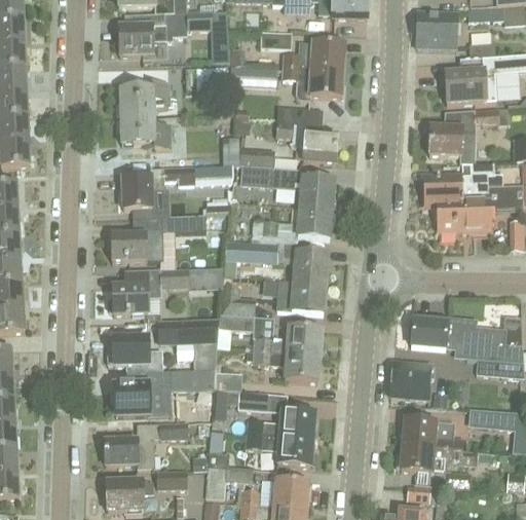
[(0,0),(0,15),(24,15),(23,0),(0,0)]
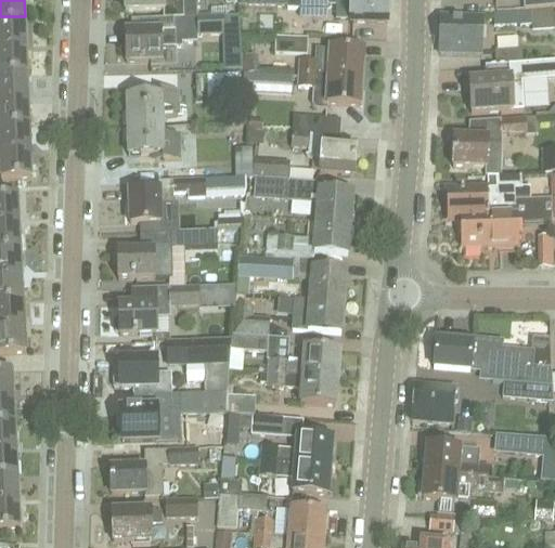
[(164,4),(164,13),(197,12),(196,0),(125,0),(125,5),(164,4)]
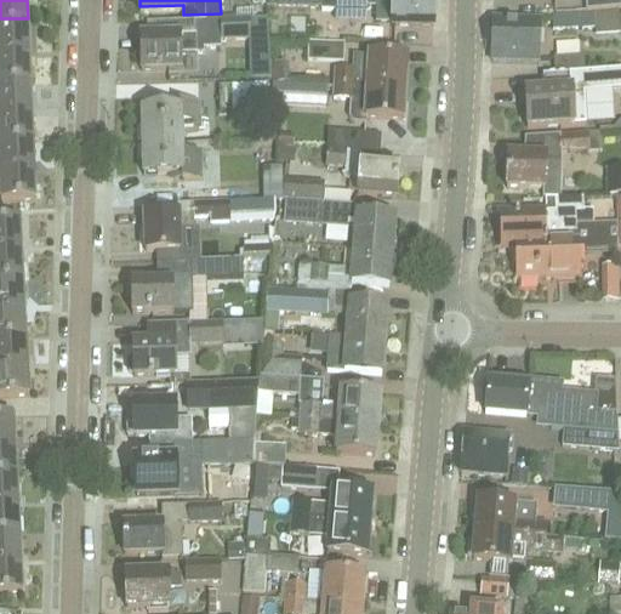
[(366,0),(391,0),(391,17),(433,18),(433,0),(366,0)]
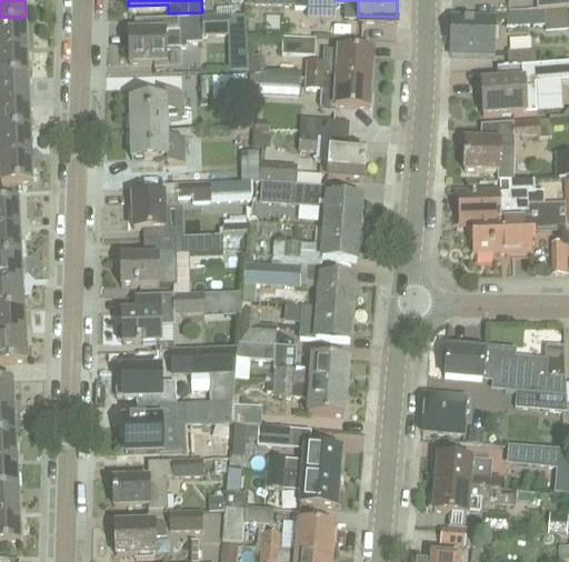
[(246,7),(231,8),(232,26),(247,26),(246,7)]
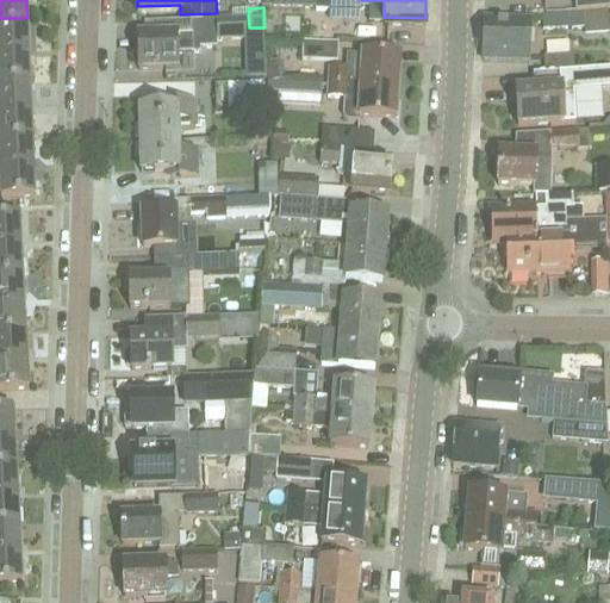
[(543,24),(585,23),(584,7),(542,10),(543,24)]
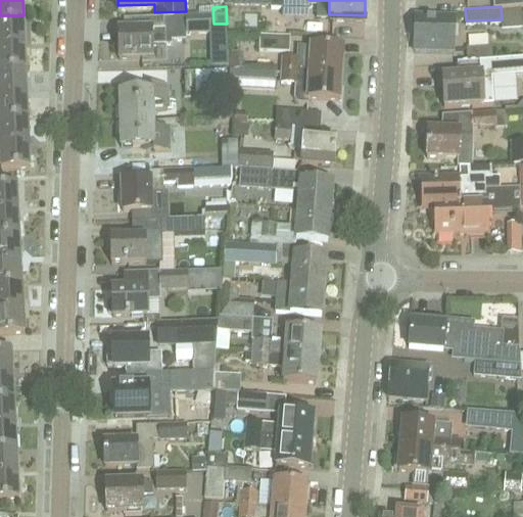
[(186,11),(186,29),(209,28),(209,10),(186,11)]
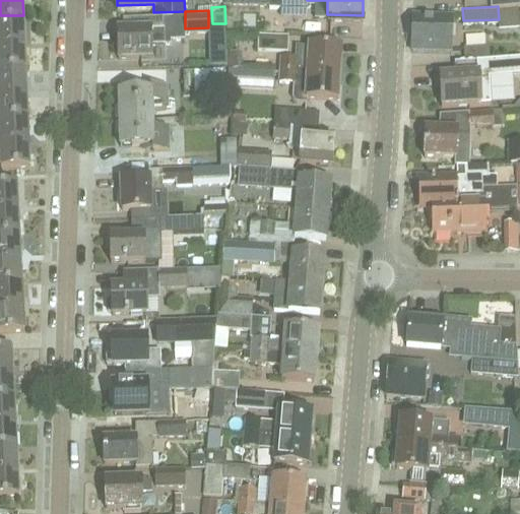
[(450,49),(451,11),(412,10),(411,47),(450,49)]
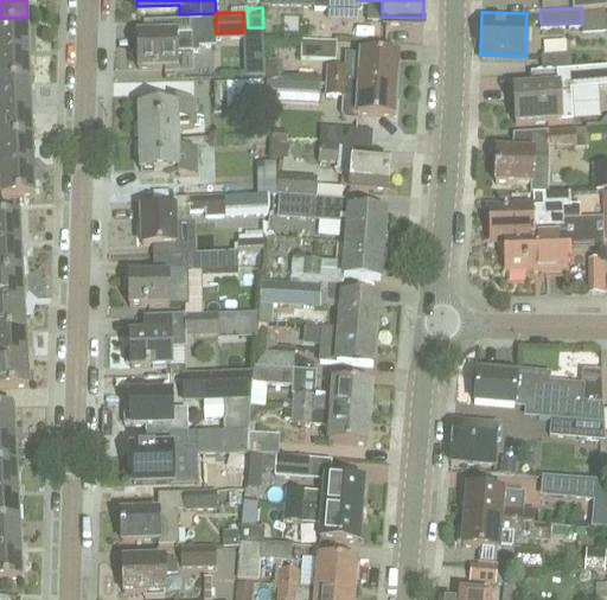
[(199,40),(216,39),(216,33),(216,13),(179,14),(171,14),(172,29),(136,30),(138,63),(177,62),(177,45),(199,45),(199,40)]
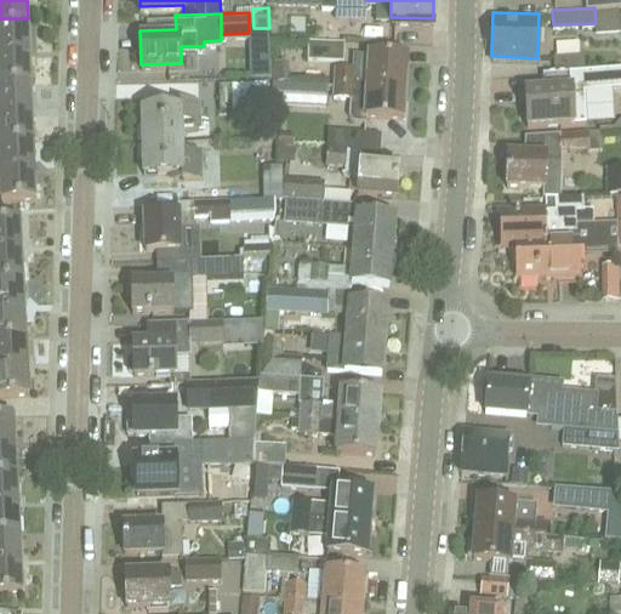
[(0,47),(29,47),(28,18),(0,18),(0,47)]
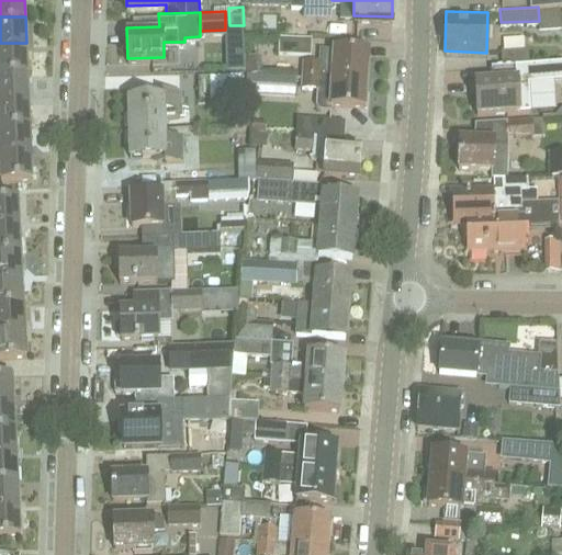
[(311,51),(311,33),(280,32),(279,48),(311,51)]
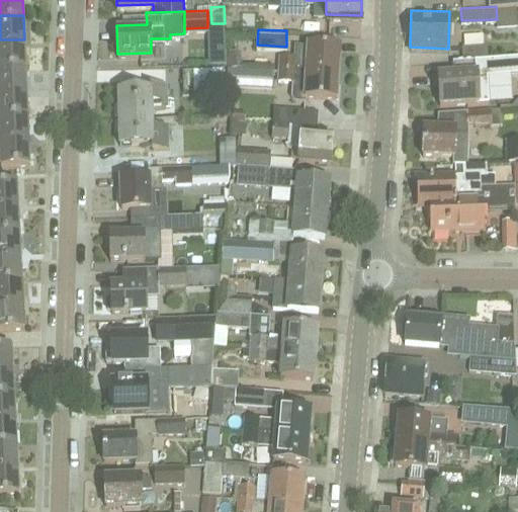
[(0,64),(25,64),(24,39),(0,39),(0,64)]
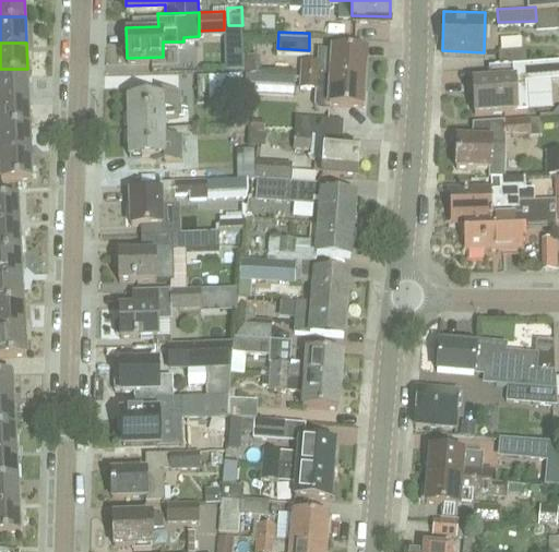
[(301,56),(300,71),(317,72),(364,74),(366,45),(333,43),(333,46),(318,45),(317,57),(301,56)]
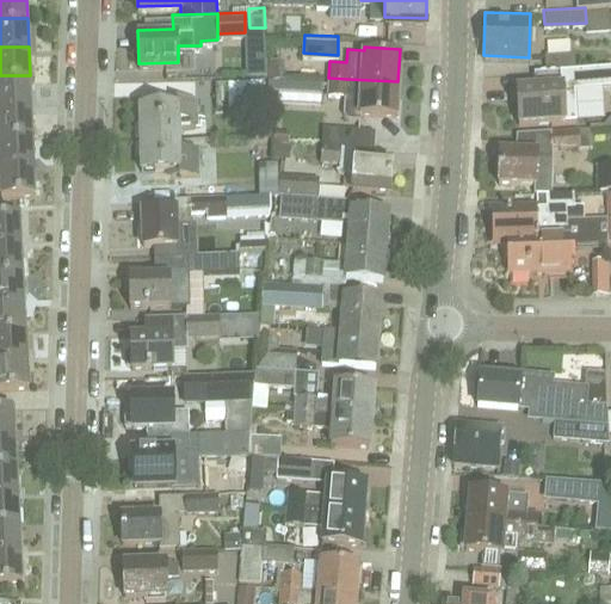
[(544,51),(545,68),(575,67),(574,49),(544,51)]
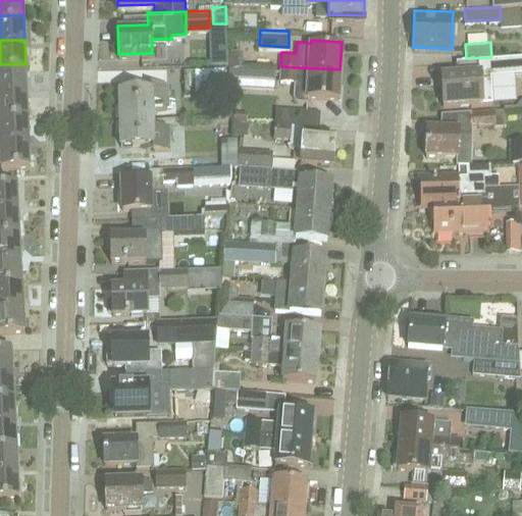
[(466,58),(465,58),(466,70),(440,71),(441,103),(490,100),(489,74),(521,72),(521,55),(491,57),(466,58)]
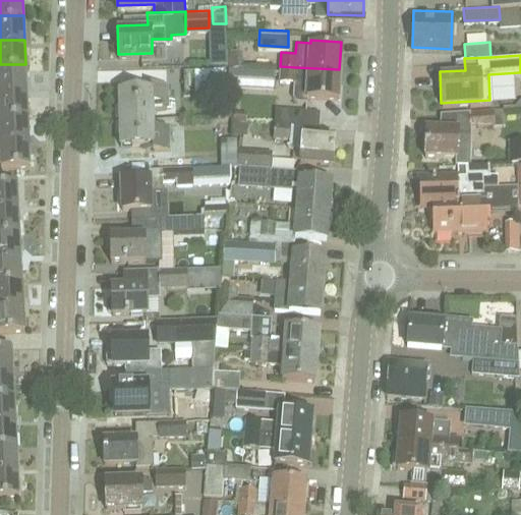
[(0,64),(0,89),(26,89),(25,64),(0,64)]
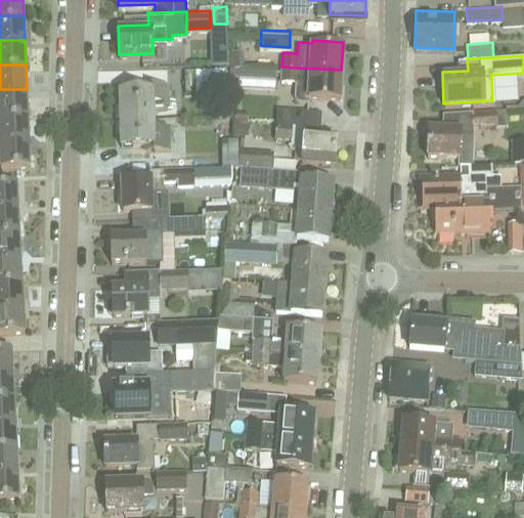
[(227,94),(226,67),(193,68),(194,88),(194,96),(227,94)]
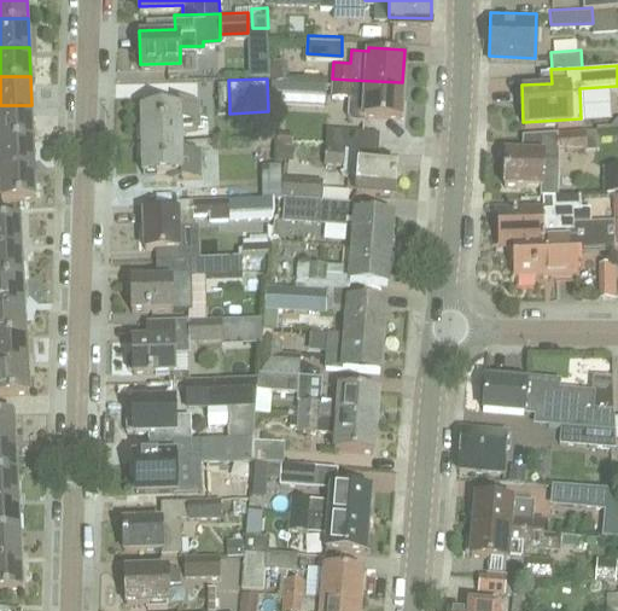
[(400,114),(402,82),(350,80),(332,79),(332,92),(349,93),(348,111),(351,116),(365,117),(366,111),(400,114)]
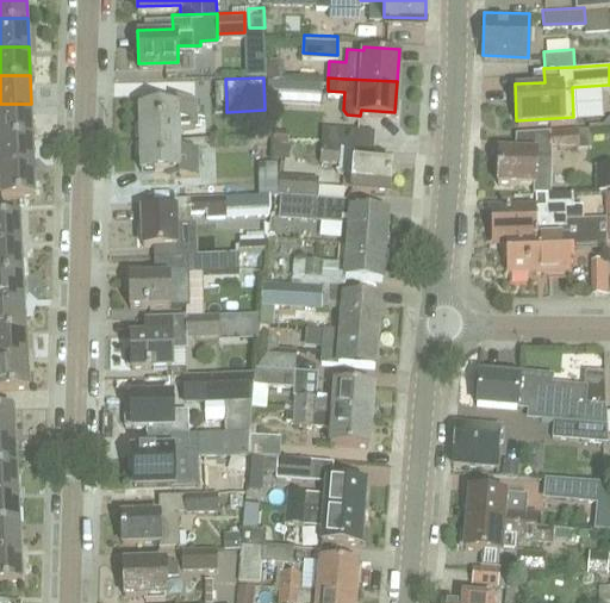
[(290,124),(288,94),(275,95),(277,124),(290,124)]
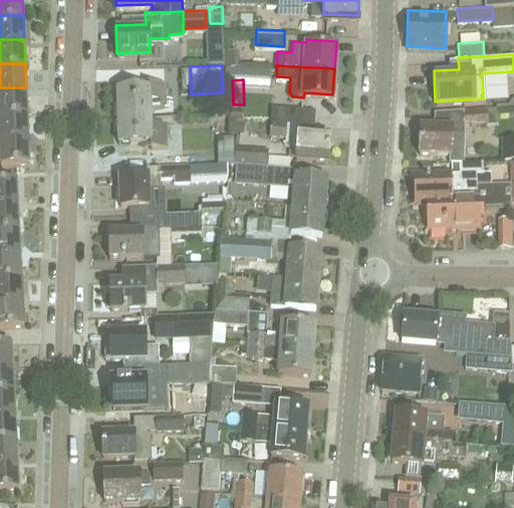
[(118,112),(152,112),(151,102),(166,102),(165,80),(150,81),(150,86),(118,86),(118,112)]
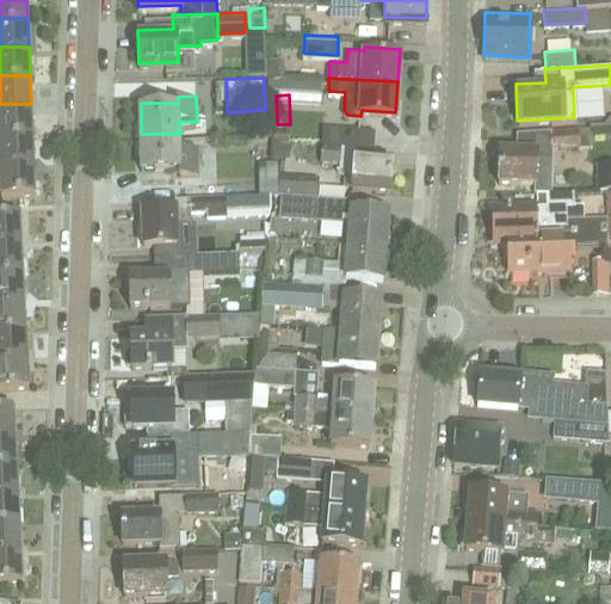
[(0,134),(32,133),(31,104),(0,104),(0,134)]
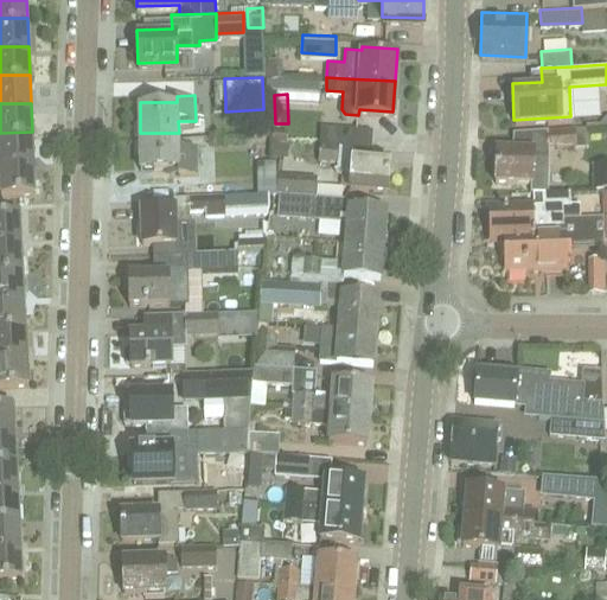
[(370,144),(371,126),(338,123),(337,142),(339,142),(353,142),(370,144)]
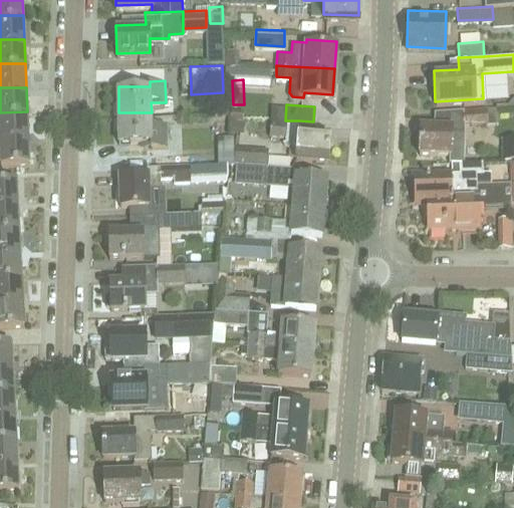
[(465,123),(486,121),(485,107),(465,108),(465,123)]
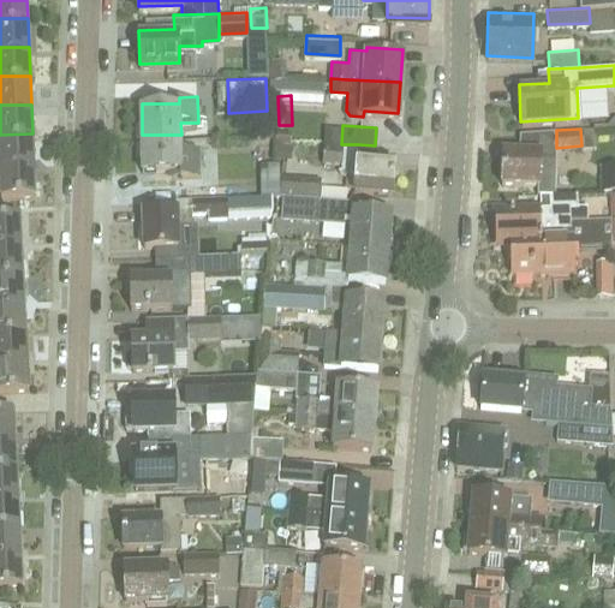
[(0,164),(34,162),(33,133),(0,135),(0,164)]
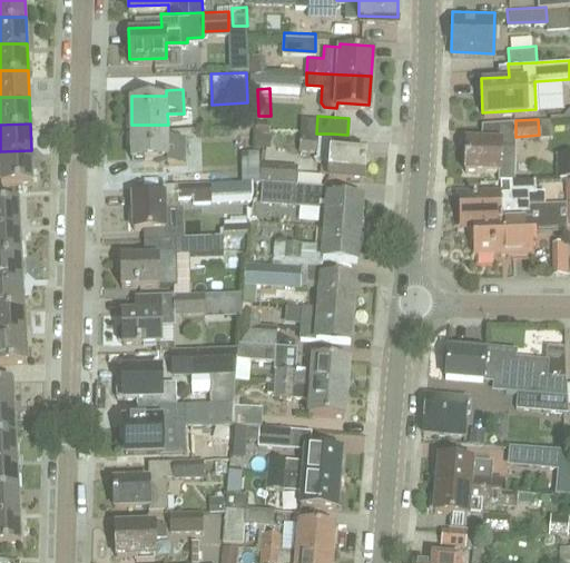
[(185,136),(168,136),(168,125),(131,125),(133,156),(168,155),(168,159),(185,159),(185,136)]
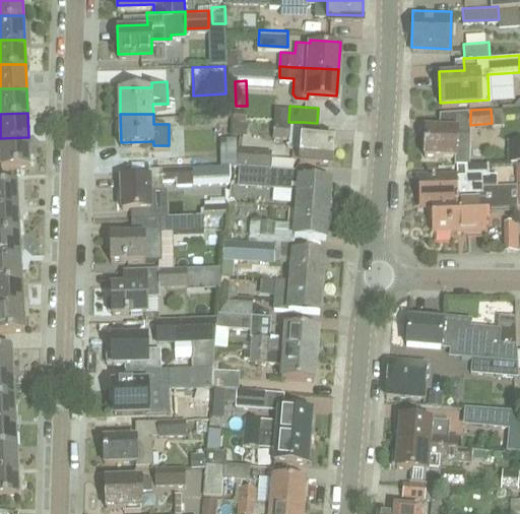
[(272,136),(288,137),(289,122),(273,121),(272,136)]
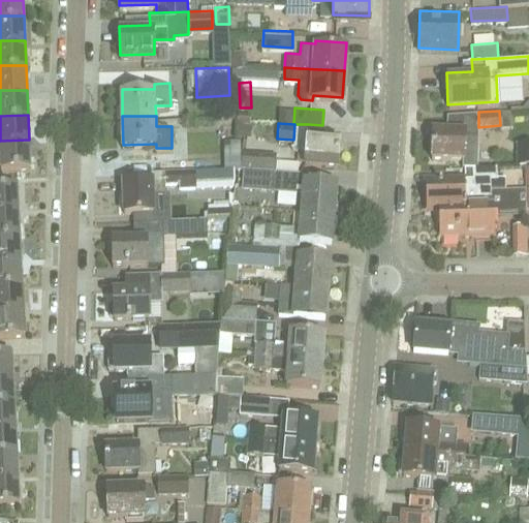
[(296,124),(294,124),(293,140),(292,145),(297,149),(305,149),(304,162),(337,164),(339,136),(307,133),(308,124),(296,124)]
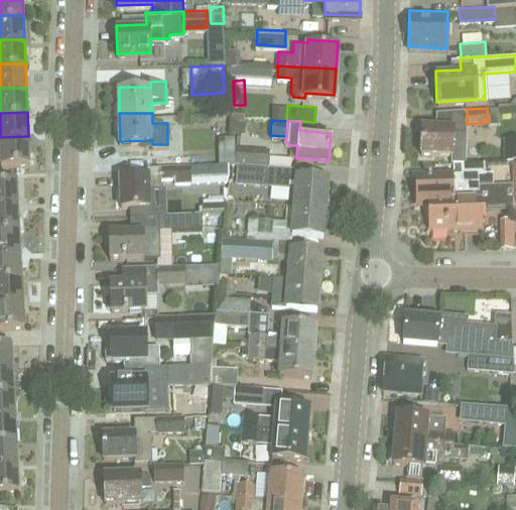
[(450,159),(462,159),(466,159),(467,130),(454,130),(455,126),(422,124),(421,151),(452,152),(450,159)]
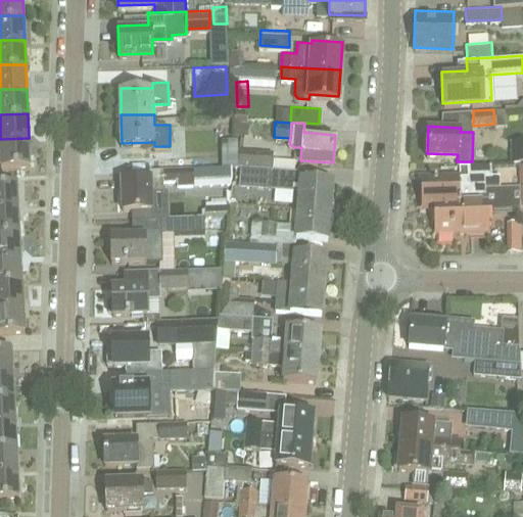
[(0,158),(0,165),(30,162),(29,138),(0,139),(0,158)]
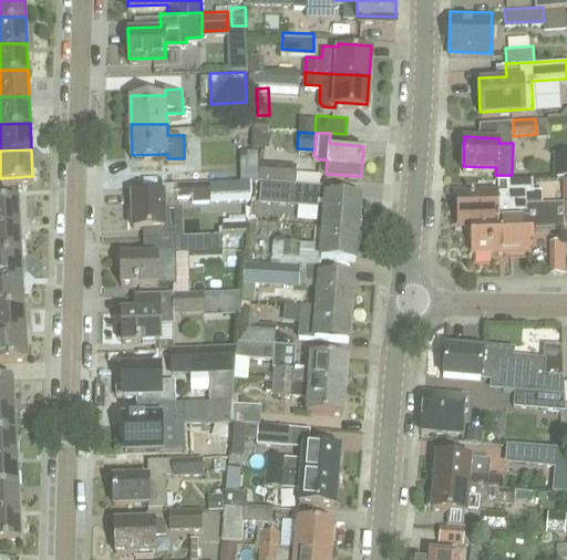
[(260,159),(259,176),(295,178),(296,162),(260,159)]
